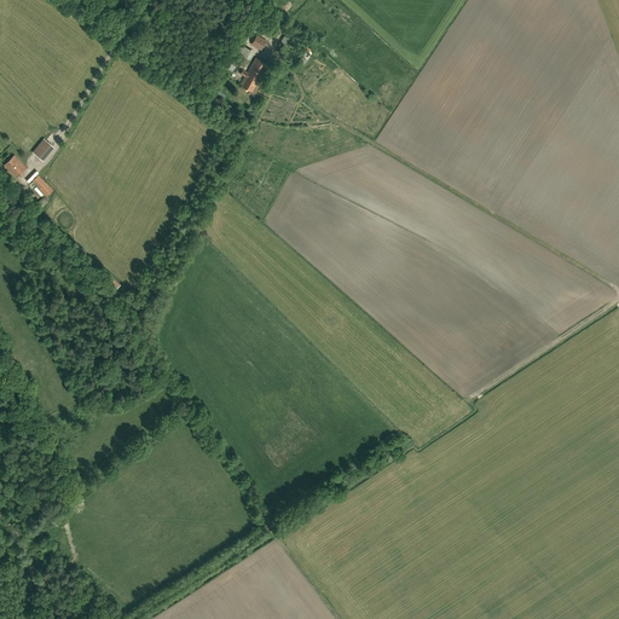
[(258,35),(252,45),(261,50),(266,41),(258,35)]
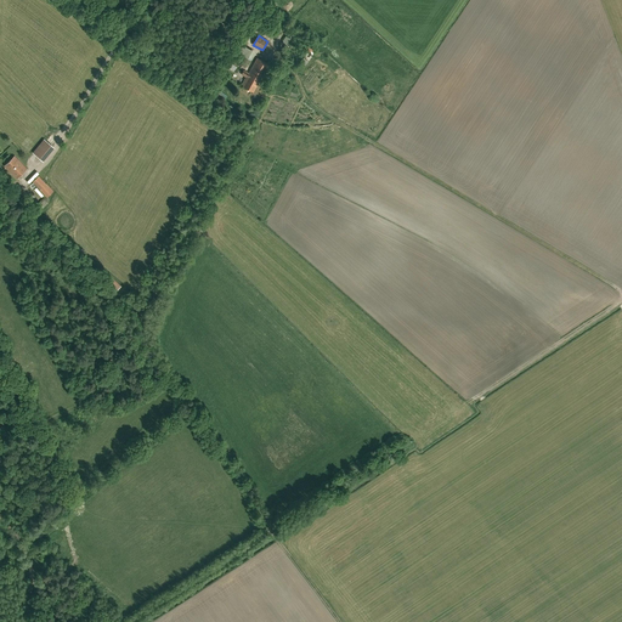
[(238,46),(235,55),(249,60),(253,51),(238,46)]
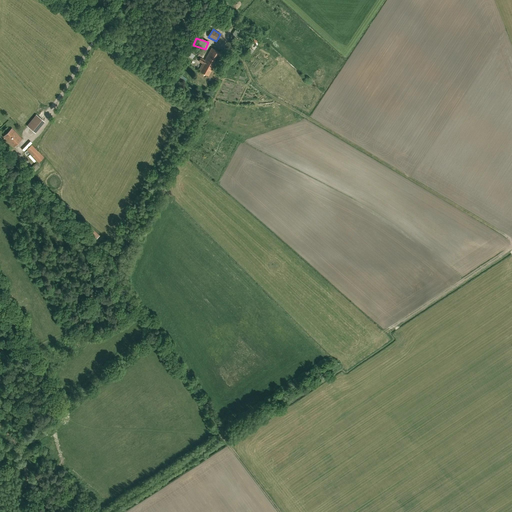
[(207,65),(212,68),(214,63),(216,64),(221,54),(211,48),(204,61),(204,62),(208,64),(207,65)]
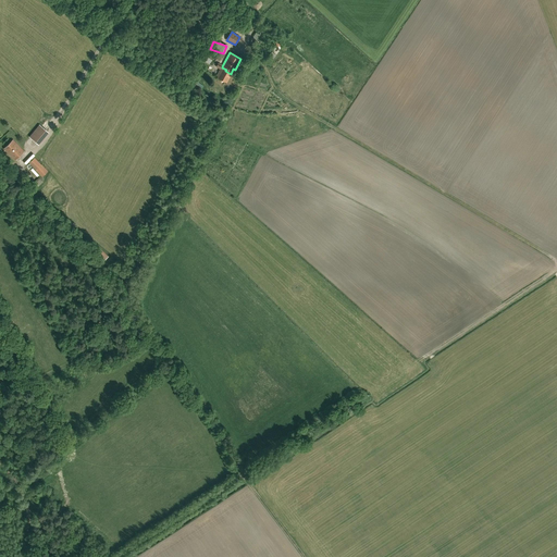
[(209,66),(213,61),(208,57),(203,63),(209,66)]
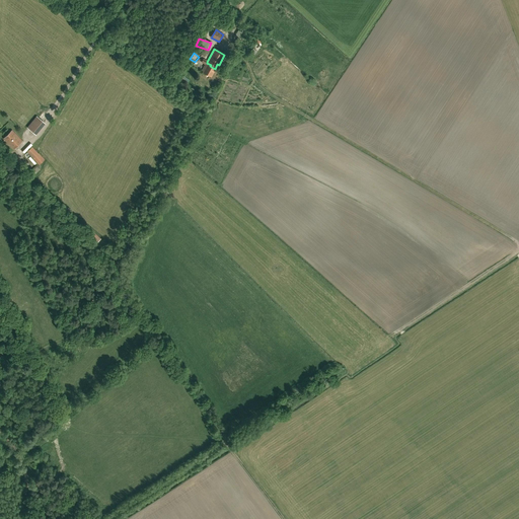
[(207,63),(207,62),(203,59),(201,62),(206,65),(202,71),(210,76),(215,69),(210,66),(211,65),(207,63)]
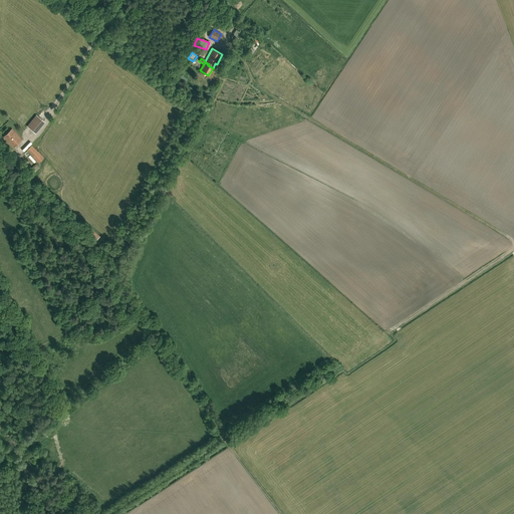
[(184,83),(188,78),(183,74),(179,79),(184,83)]
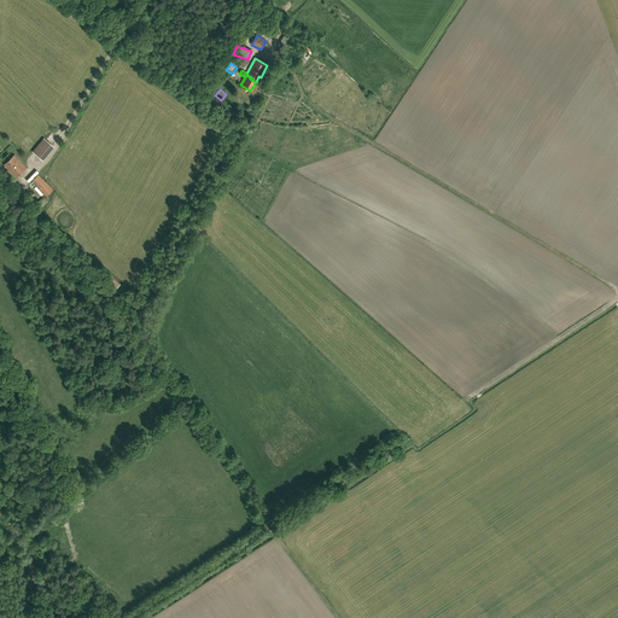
[(44,161),(54,147),(44,139),(33,152),(44,161)]
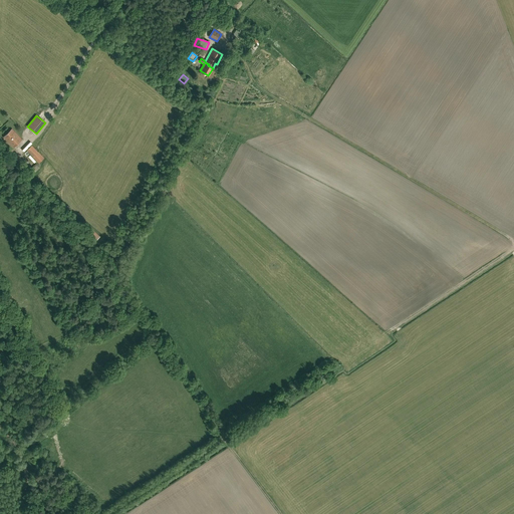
[(13,148),(22,140),(12,129),(3,137),(13,148)]
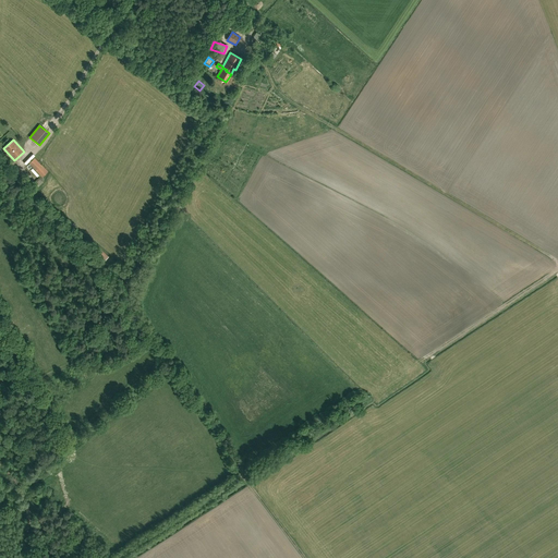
[(28,162),(41,177),(48,171),(41,165),(34,157),(28,162)]
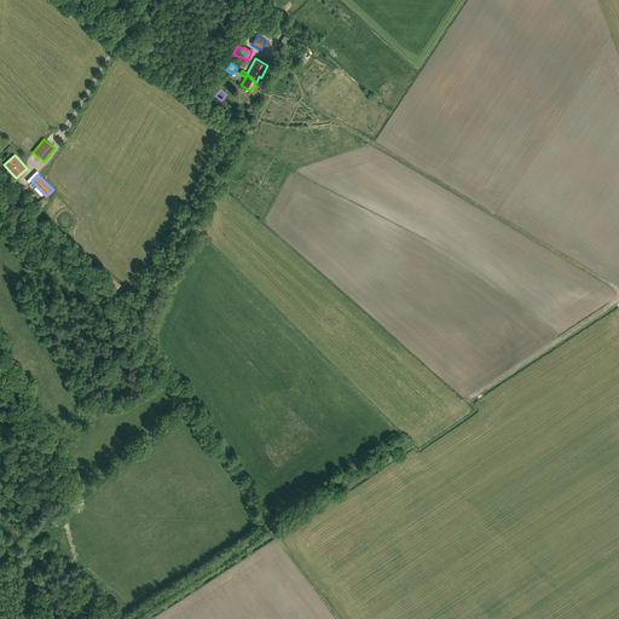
[(29,196),(19,185),(13,191),(23,202),(29,196)]
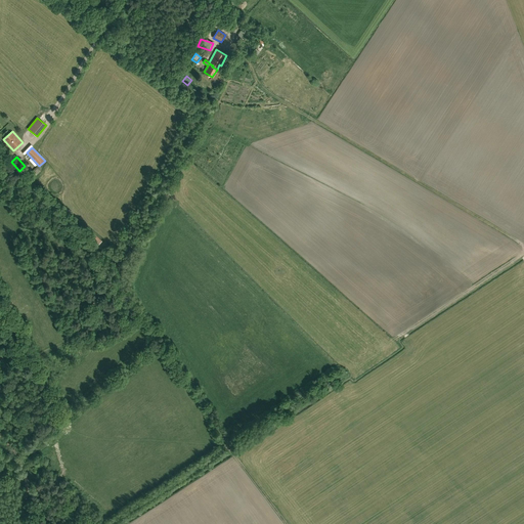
[(36,167),(30,173),(33,177),(40,171),(36,167)]
